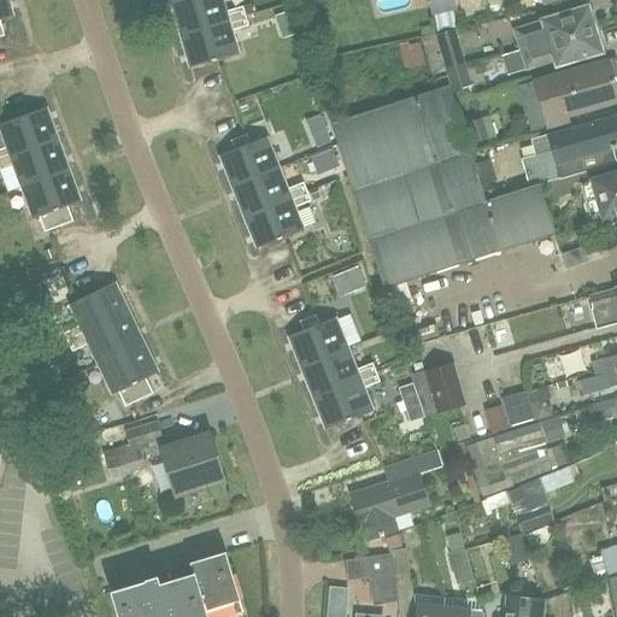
[(0,0),(0,37),(5,36),(0,21),(13,17),(9,0),(0,0)]
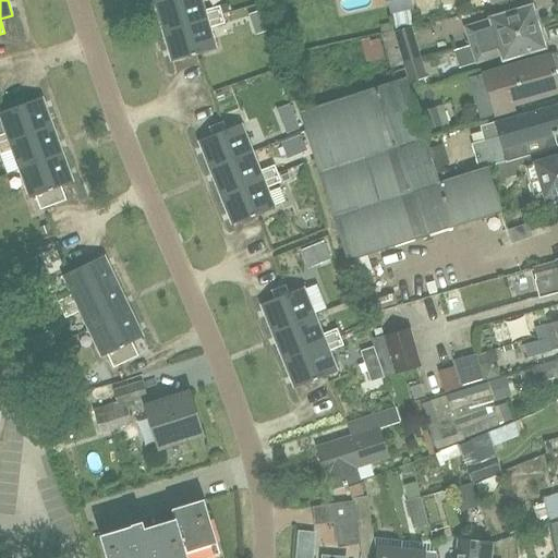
[(222,15),(220,7),(205,11),(202,0),(170,0),(155,4),(164,33),(222,15)]
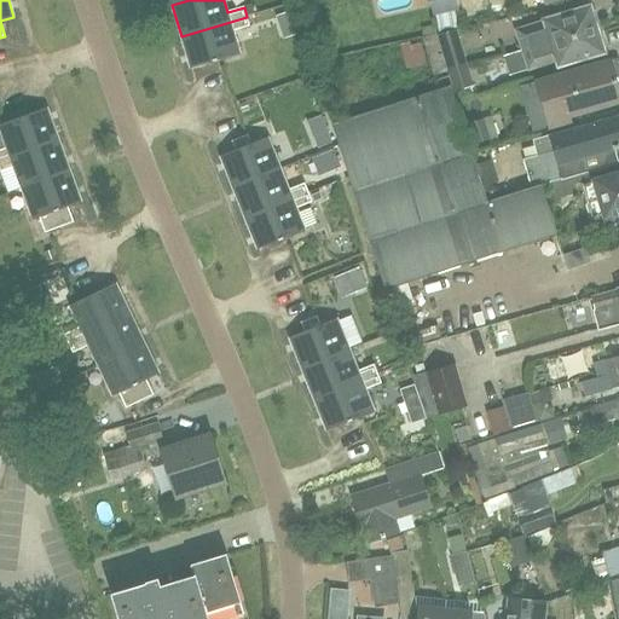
[(521,50),(595,28),(594,24),(599,23),(595,12),(590,13),(589,9),(563,16),(562,12),(542,18),(545,28),(531,32),(530,27),(515,30),(521,50)]
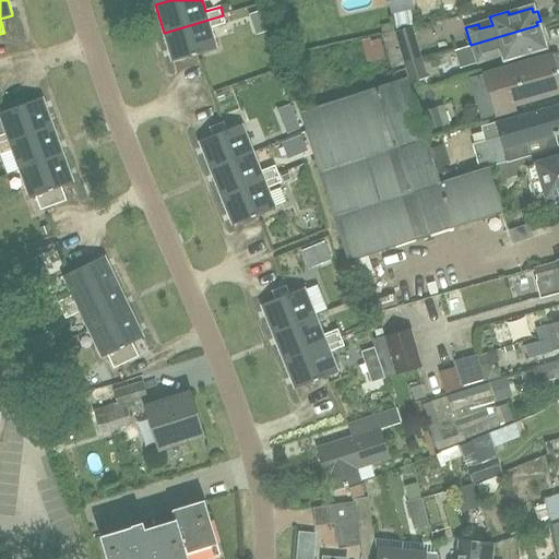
[(399,13),(400,26),(418,25),(417,12),(399,13)]
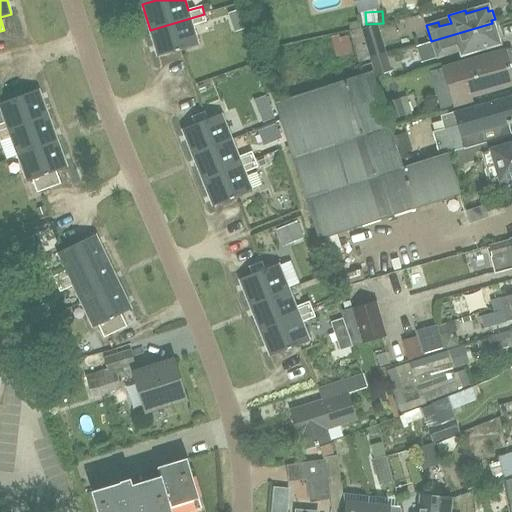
[(204,14),(150,30),(158,57),(199,45),(193,26),(206,22),(204,14)]
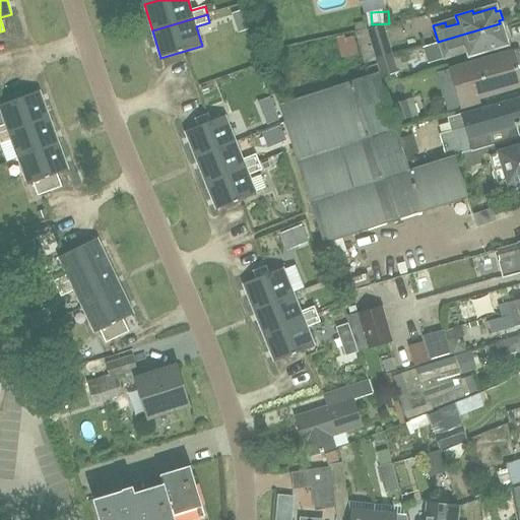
[(438,42),(443,58),(468,51),(469,55),(506,45),(505,41),(509,40),(506,30),(502,31),(500,23),(438,42)]
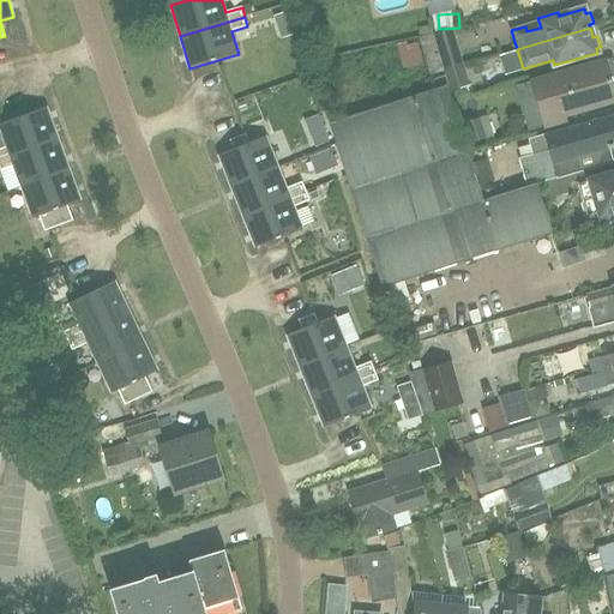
[(434,35),(443,66),(463,61),(453,29),(434,35)]
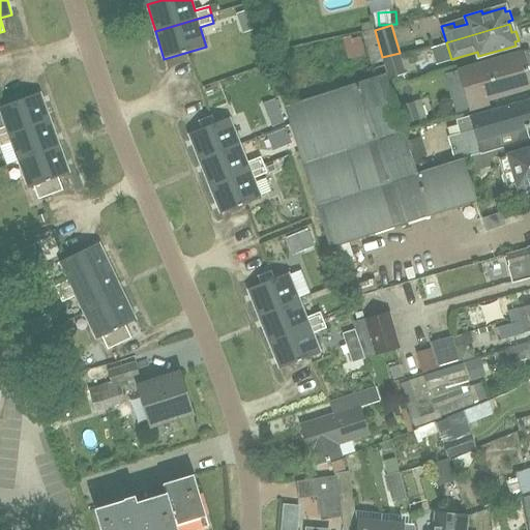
[(400,53),(382,57),(389,79),(406,72),(400,53)]
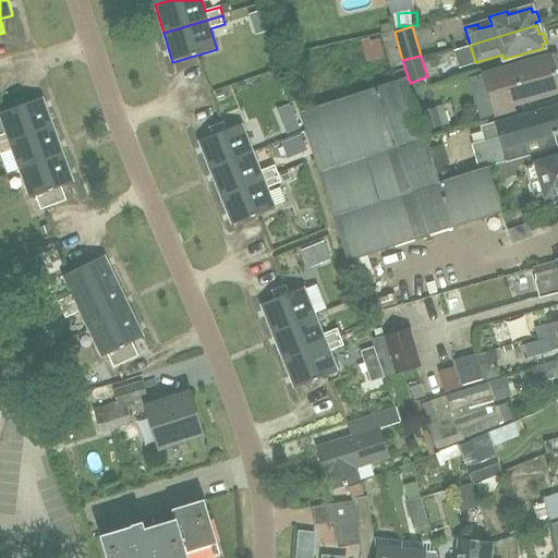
[(549,56),(501,69),(483,74),(489,96),(495,116),(513,110),(512,105),(557,92),(557,69),(555,56),(549,58),(549,56)]
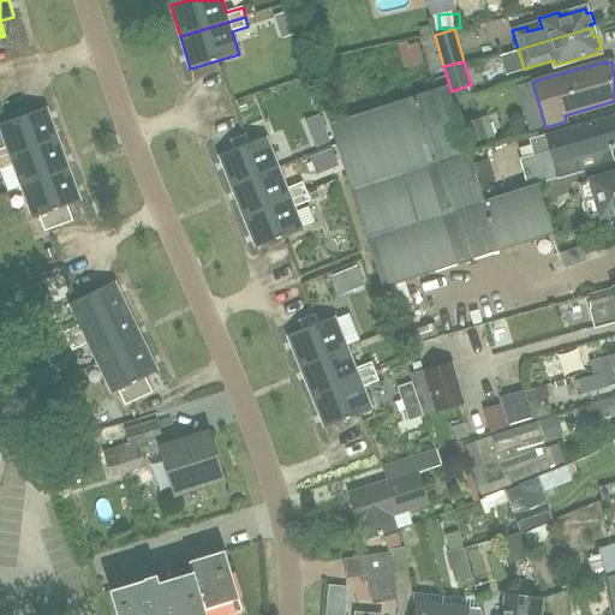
[(435,90),(329,123),(333,135),(340,159),(351,190),(352,190),(353,196),(362,221),(383,288),(551,234),(539,193),(536,184),(529,186),(482,202),(467,153),(469,153),(454,106),(451,96),(447,87),(435,90)]
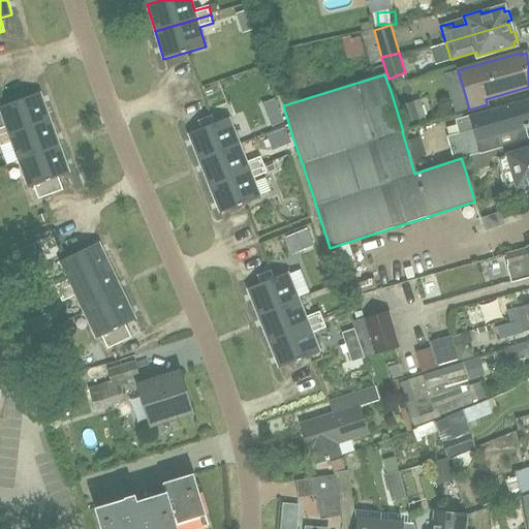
[(0,137),(50,120),(40,93),(0,106),(0,111),(6,127),(0,128),(0,137)]
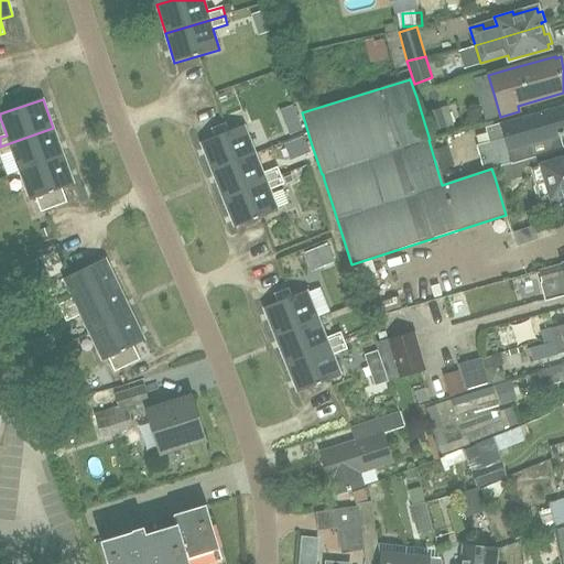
[(484,170),(491,167),(520,160),(540,154),(563,148),(560,137),(563,134),(563,106),(503,123),(485,129),(489,142),(476,145),(484,170)]
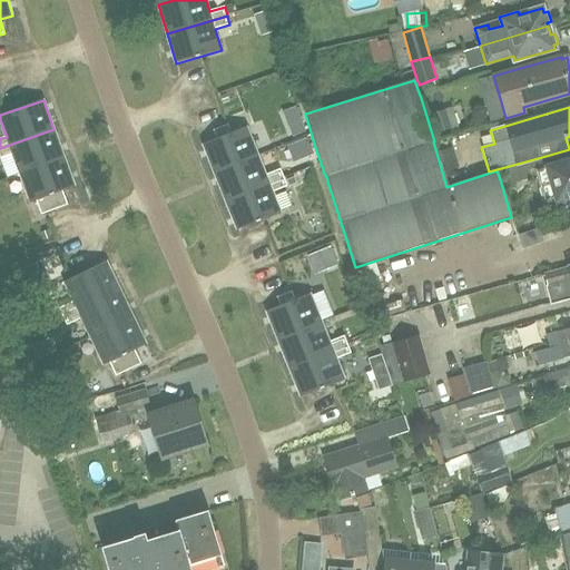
[(255,146),(247,127),(232,133),(228,125),(214,130),(217,139),(203,145),(215,174),(258,156),(255,146)]
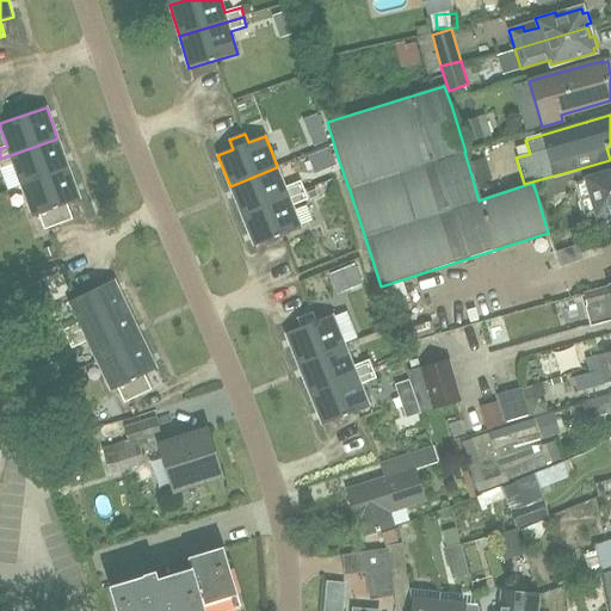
[(0,159),(0,170),(13,165),(22,186),(69,168),(57,139),(0,159)]
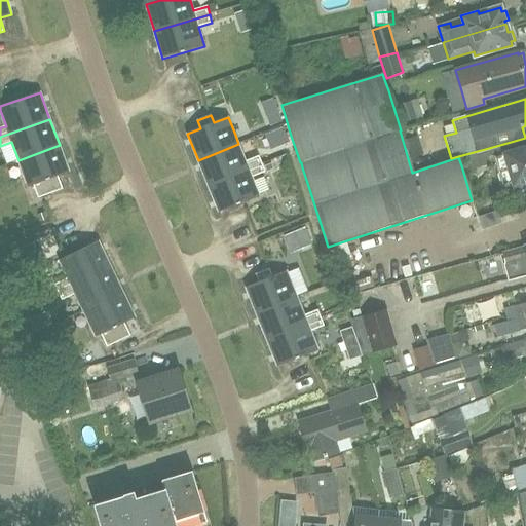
[(285,127),(275,130),(282,146),(291,143),(285,127)]
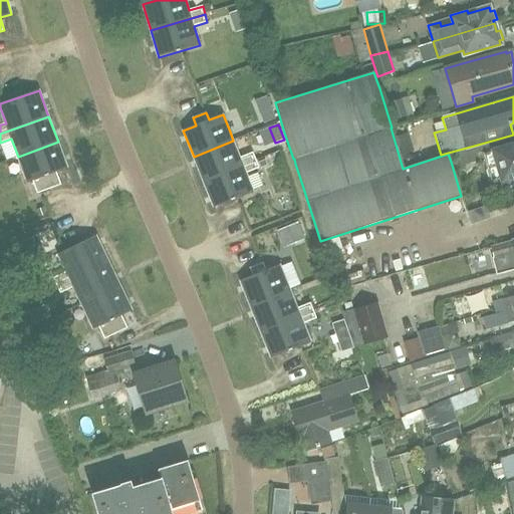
[(233,141),(194,157),(204,182),(256,161),(253,153),(240,158),(237,151),(233,141)]
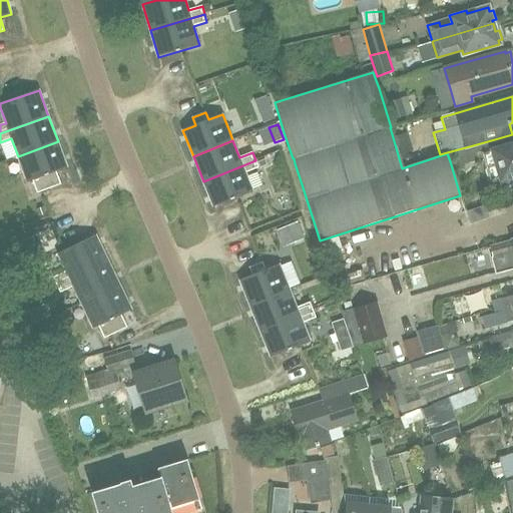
[(512,175),(512,145),(508,147),(507,143),(493,147),(491,140),(473,145),(475,154),(481,152),(490,182),(512,175)]
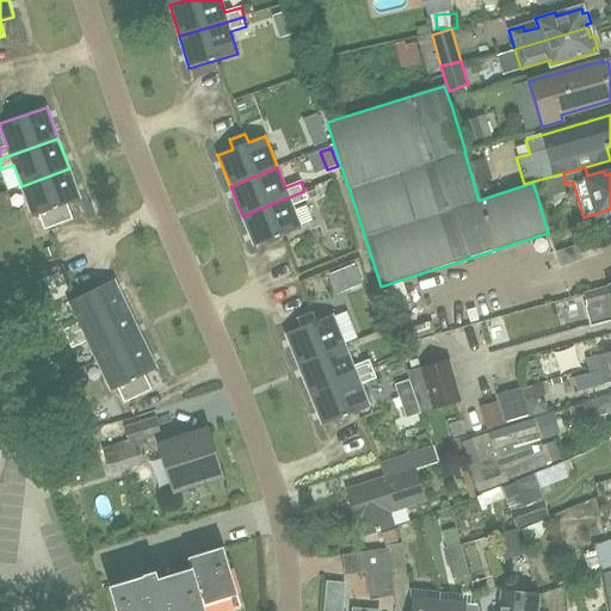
[(22,186),(32,217),(39,215),(44,230),(73,220),(67,204),(80,199),(69,168),(22,186)]
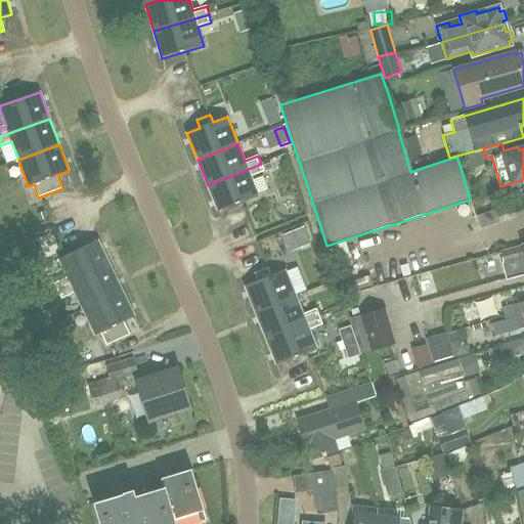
[(208,185),(218,212),(259,195),(251,176),(264,171),(261,164),(208,185)]
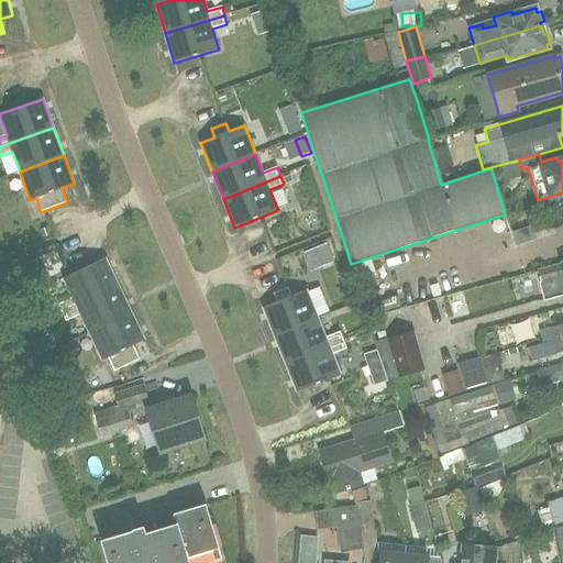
[(12,203),(0,210),(0,220),(17,212),(12,203)]
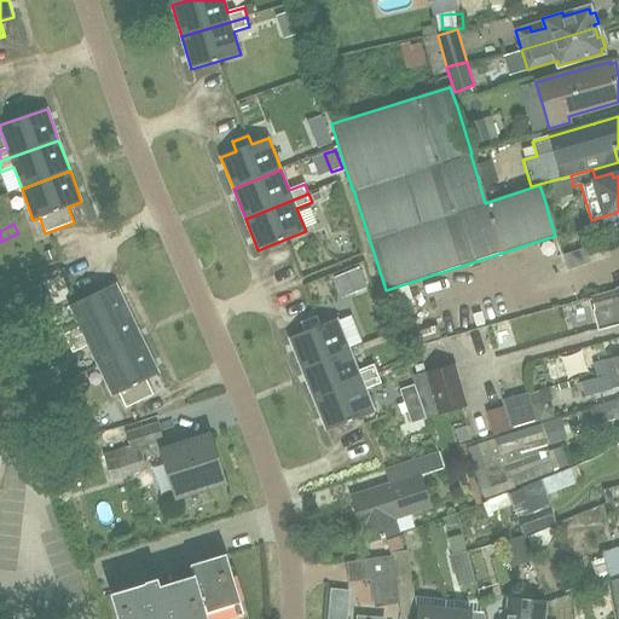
[(588,262),(583,250),(565,256),(568,268),(588,262)]
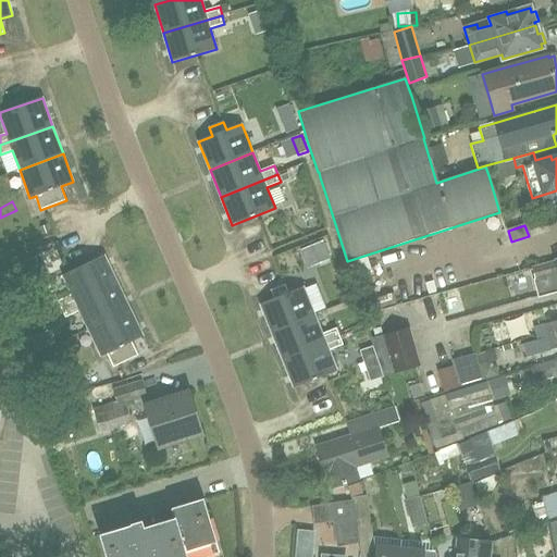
[(118,283),(104,256),(63,275),(72,295),(59,301),(62,309),(118,283)]
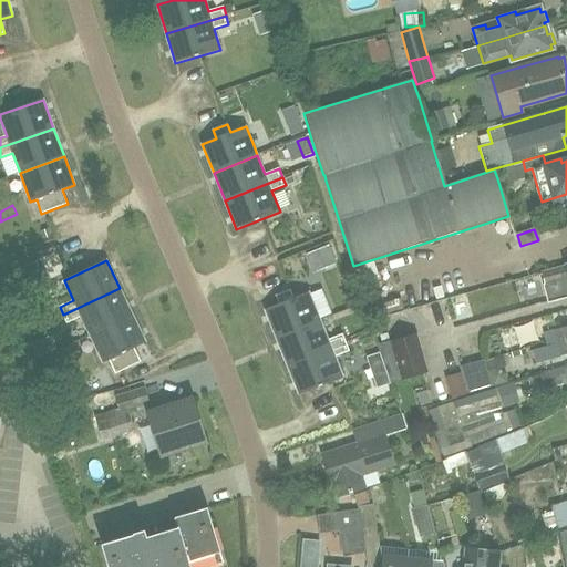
[(549,301),(557,299),(566,296),(566,265),(540,272),(549,301)]
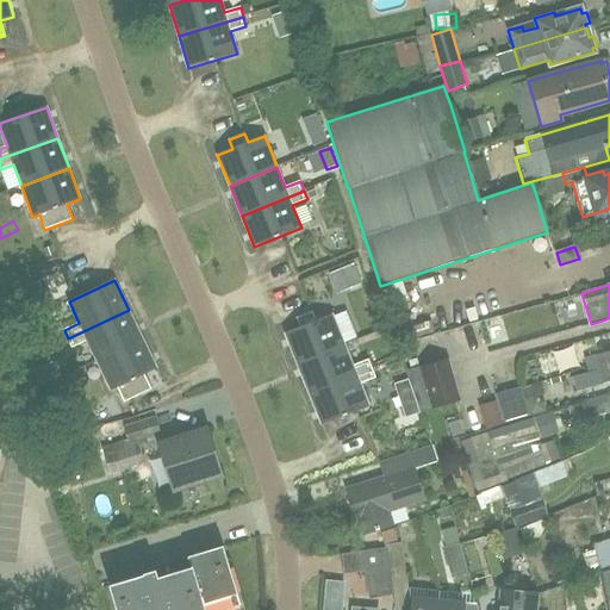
[(68,338),(73,348),(87,341),(97,361),(143,338),(129,310),(68,338)]
